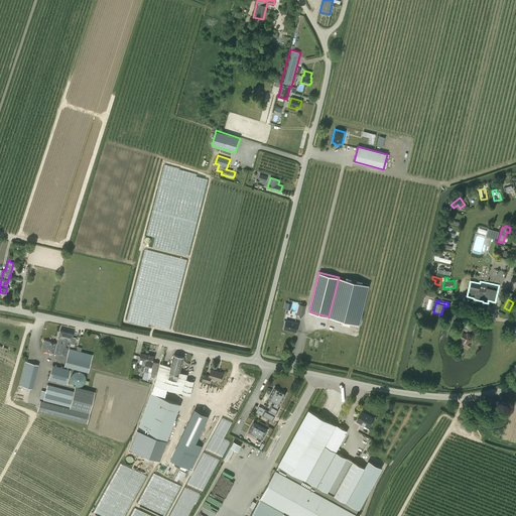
[(303,315),(305,305),(299,303),(296,313),(303,315)]
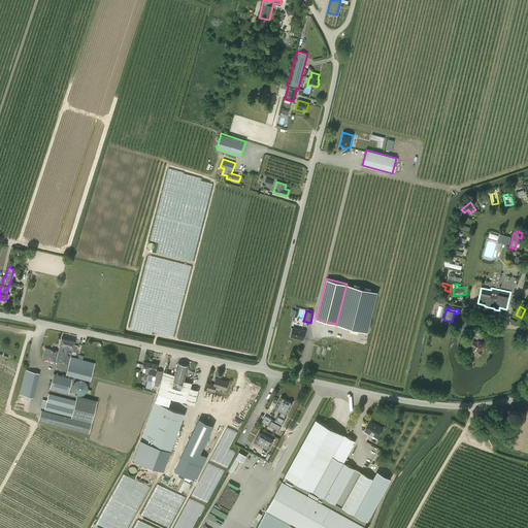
[(293,328),(291,334),(291,337),(303,339),(304,334),(305,331),(293,328)]
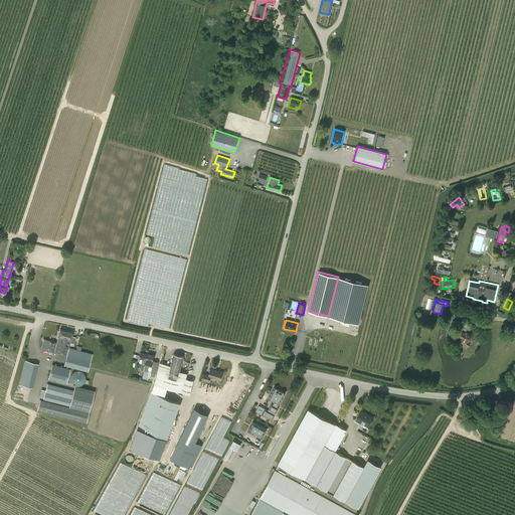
[(463,345),(463,347),(465,348),(466,347),(467,345),(468,345),(470,341),(470,340),(473,335),(469,333),(470,331),(473,326),(464,322),(462,326),(461,329),(463,330),(464,329),(468,331),(467,332),(466,331),(465,333),(462,331),(459,330),(457,334),(460,336),(461,337),(459,341),(464,344),(463,345)]
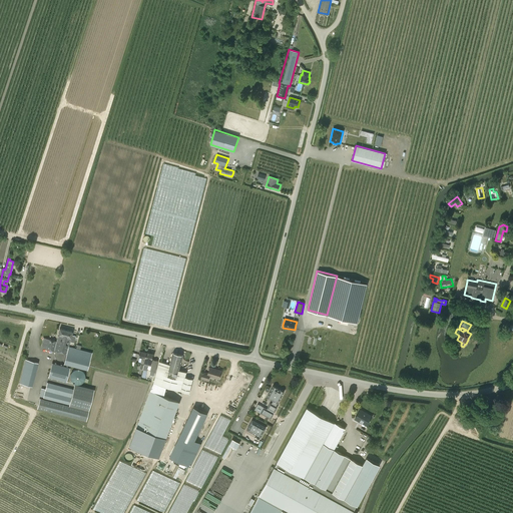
[(43,338),(41,347),(45,348),(45,349),(66,354),(64,364),(87,370),(92,353),(68,347),(72,332),(59,328),(56,341),(47,339),(43,338)]
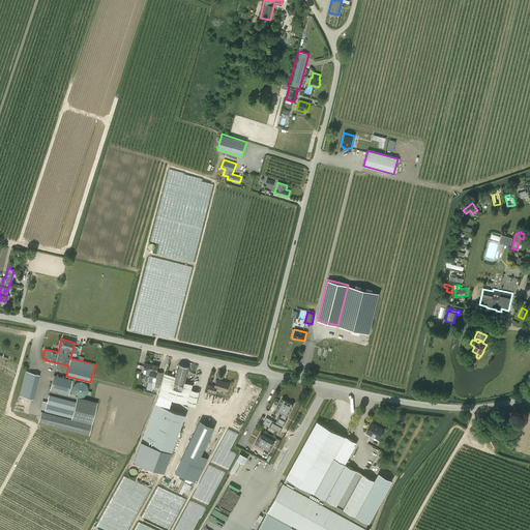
[(151,363),(148,377),(149,377),(156,378),(155,383),(160,385),(164,373),(158,372),(157,372),(158,365),(151,363)]
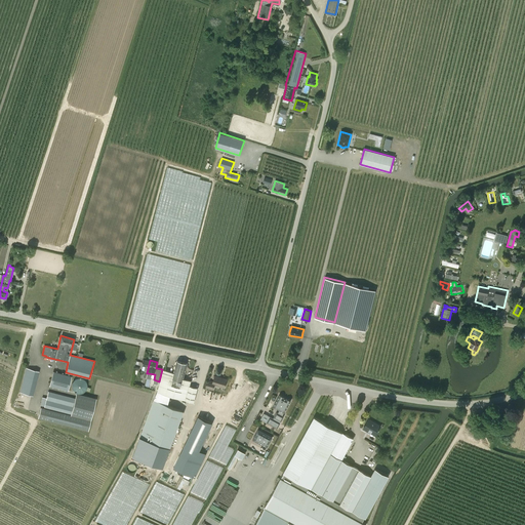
[(188,363),(176,360),(173,372),(164,369),(158,393),(194,402),(198,388),(190,386),(191,380),(184,378),(185,375),(184,375),(188,363)]
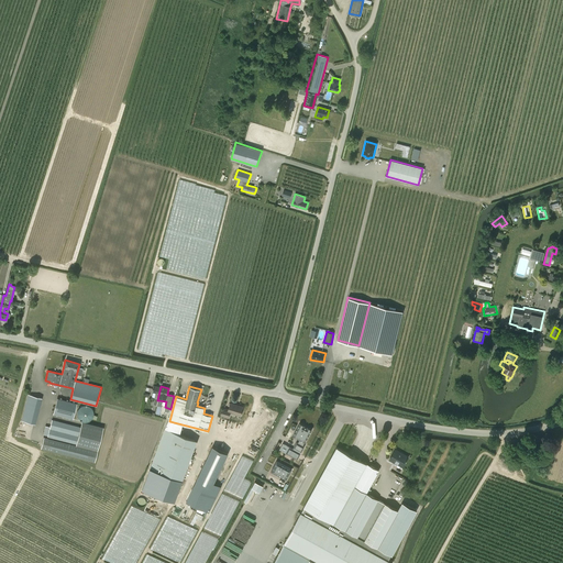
[(28,394),(21,420),(35,423),(42,398),(28,394)]
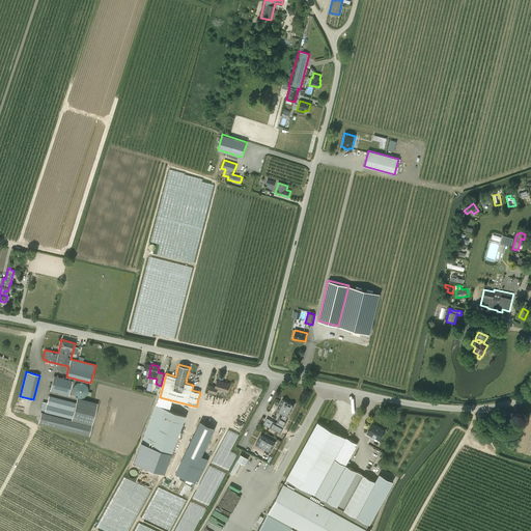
[(68,395),(73,380),(54,375),(50,390),(68,395)]
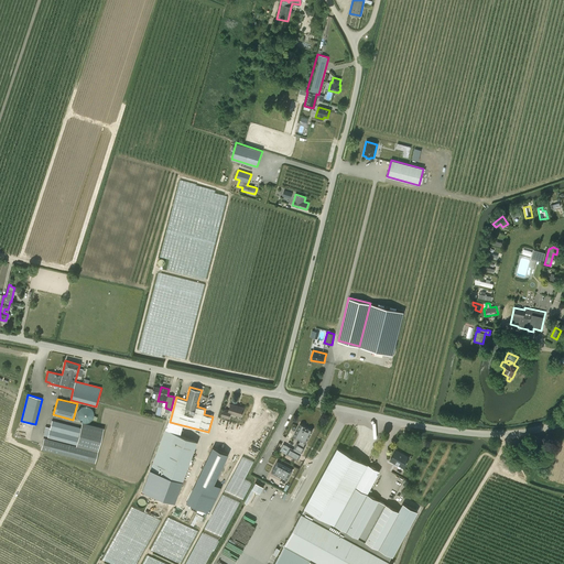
[(228,419),(230,413),(241,416),(243,408),(230,403),(228,410),(224,409),(221,416),(228,419)]
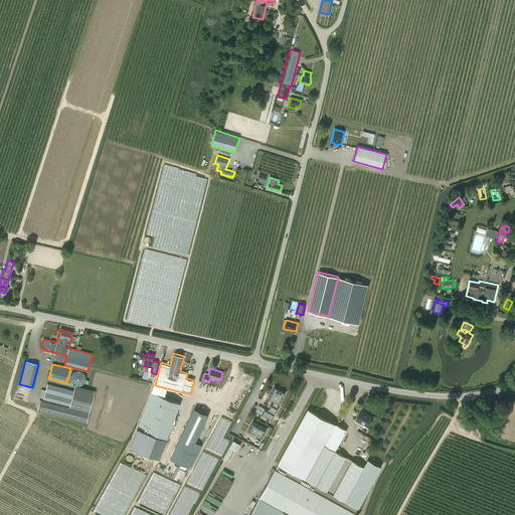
[(72,372),(72,373),(71,373),(71,374),(71,375),(70,375),(70,376),(70,377),(70,378),(70,379),(70,380),(70,381),(71,381),(71,382),(71,383),(72,383),(72,384),(73,384),(74,385),(75,385),(76,385),(77,385),(78,385),(79,385),(80,385),(81,385),(81,384),(82,384),(83,383),(84,382),(84,381),(86,380),(86,379),(86,378),(86,377),(86,376),(84,375),(84,374),(83,373),(82,372),(81,372),(81,371),(80,371),(79,371),(78,371),(78,370),(77,370),(77,371),(76,371),(75,371),(74,371),(73,372),(72,372)]
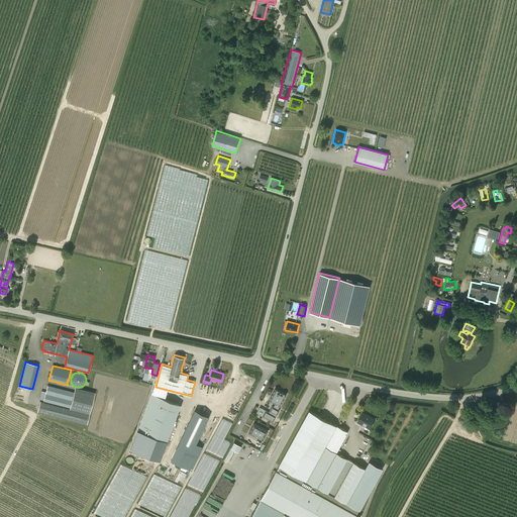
[(43,400),(43,402),(39,401),(37,411),(87,423),(95,392),(85,389),(75,387),(74,392),(47,385),(45,391),(44,395),(40,394),(39,399),(43,400)]
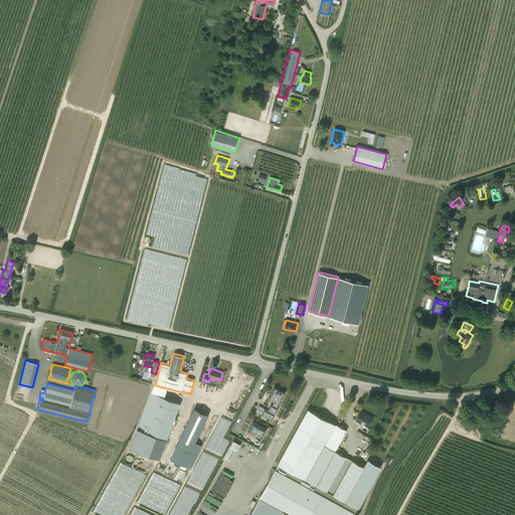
[(277,407),(279,404),(285,393),(281,391),(278,390),(279,389),(274,387),(268,398),(274,402),(273,405),(271,404),(269,409),(276,413),(278,408),(277,407)]
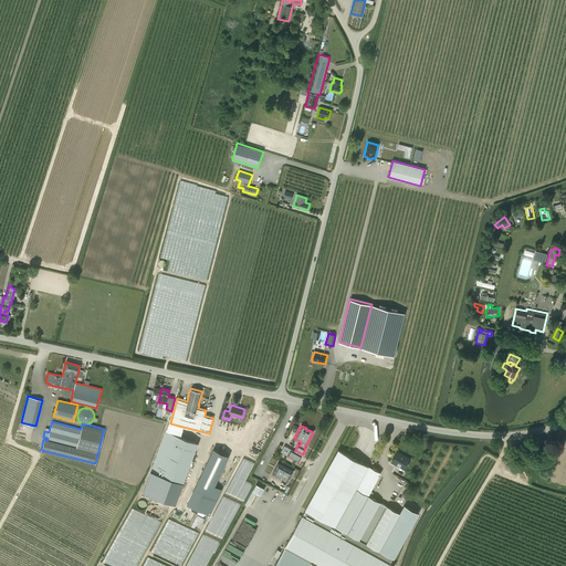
[(198,448),(197,442),(167,431),(152,472),(185,483),(198,448)]
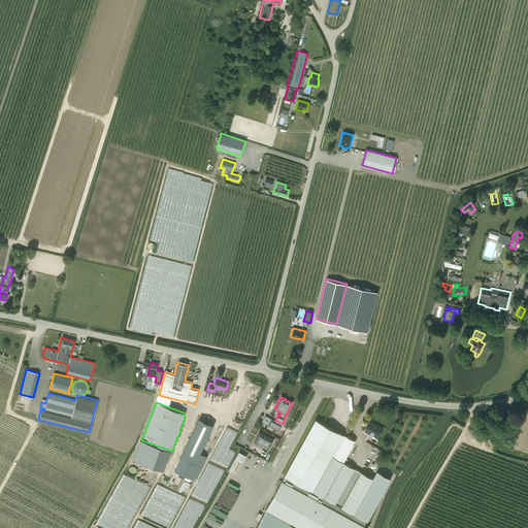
[(213,425),(199,419),(184,451),(198,458),(200,453),(213,425)]
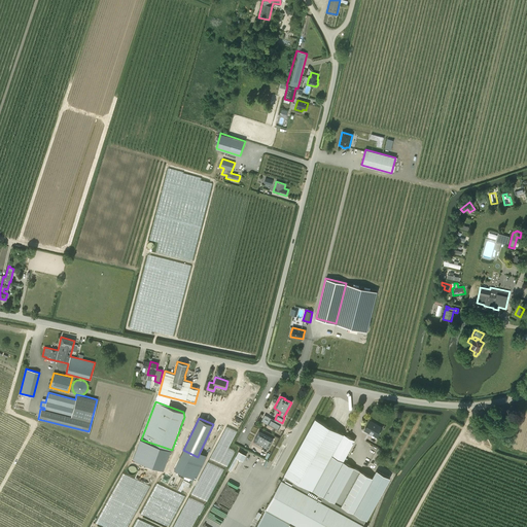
[(342,462),(353,441),(315,419),(255,526),(366,526),(363,525),(364,521),(365,522),(389,479),(376,470),(373,479),(342,462)]
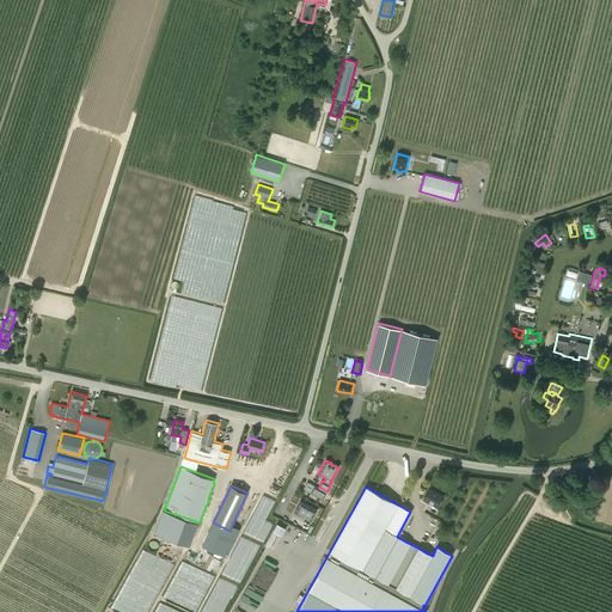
[(438,494),(429,489),(423,500),(433,506),(434,505),(438,507),(444,496),(438,493),(438,494)]
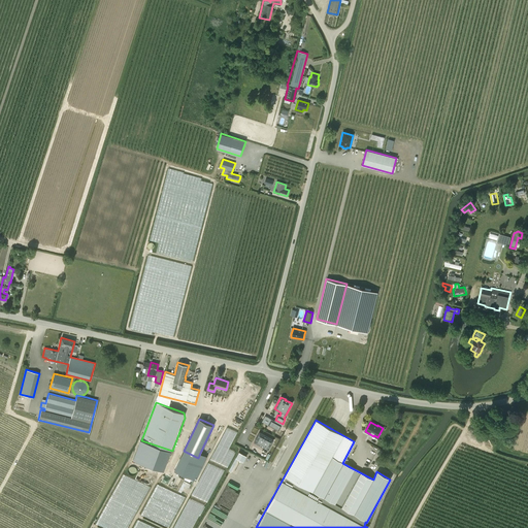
[(260,432),(255,443),(269,451),(274,440),(260,432)]
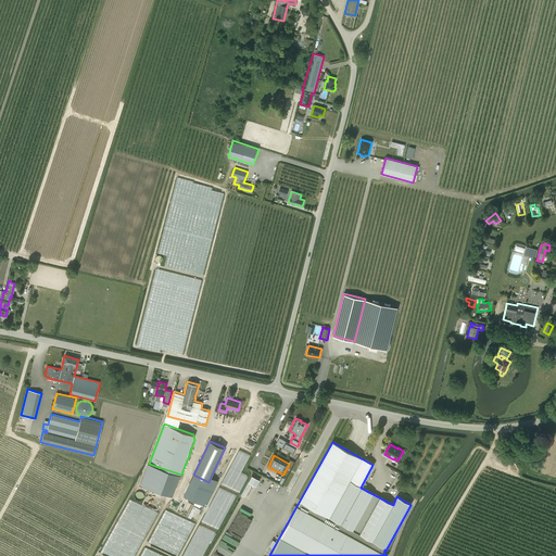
[(149,464),(148,463),(141,481),(140,483),(161,491),(173,495),(180,475),(149,464)]
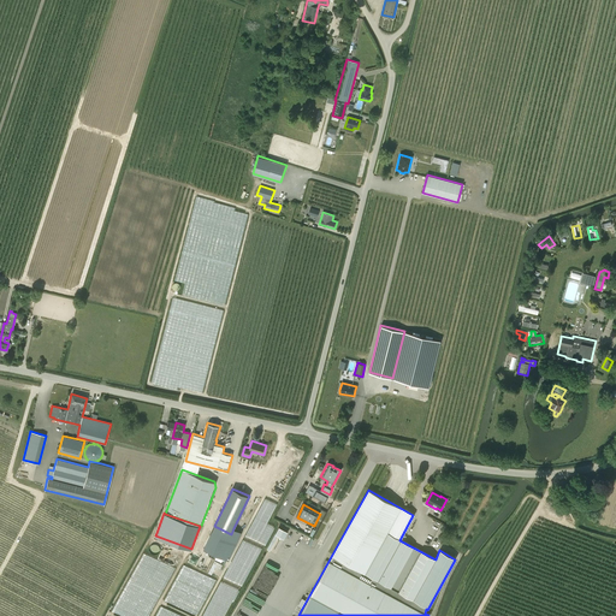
[(214,526),(205,546),(203,549),(229,560),(242,532),(234,528),(231,534),(214,526)]
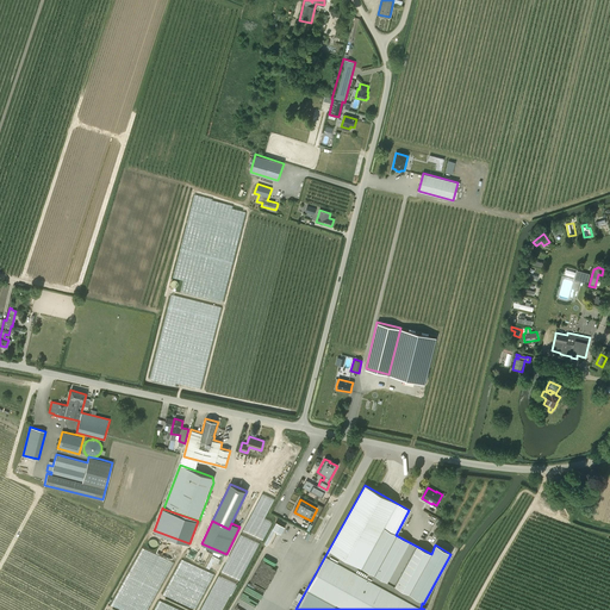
[(282,533),(286,526),(277,521),(265,543),(273,548),(275,543),(273,542),(278,531),(282,533)]
